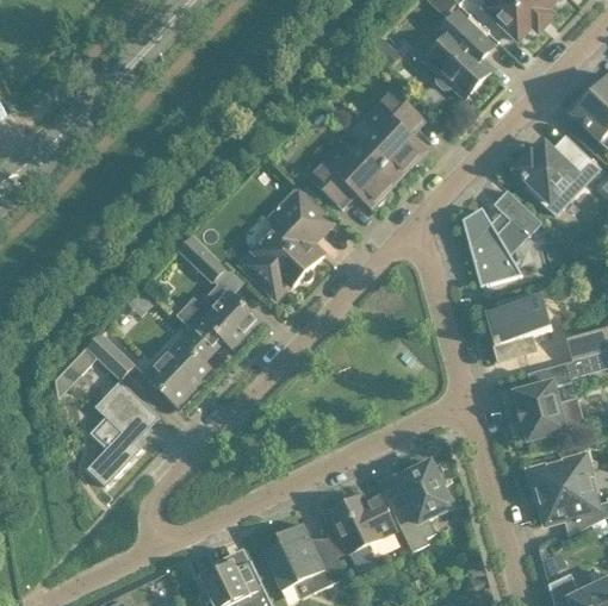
[(482,0),(483,2),(485,5),(483,7),(516,39),(553,0),(482,0)]
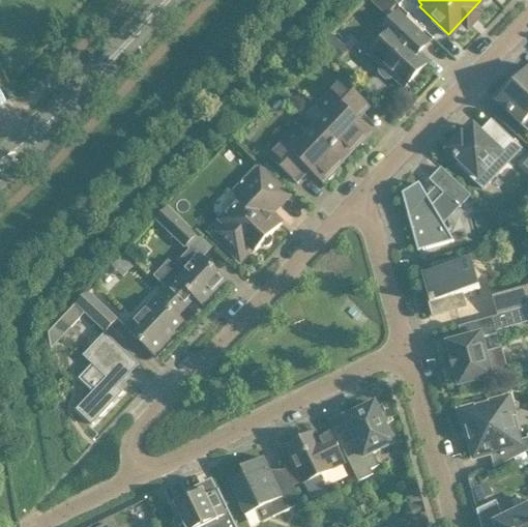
[(396,10),(380,27),(378,29),(383,35),(380,38),(368,51),(380,63),(377,66),(377,71),(383,77),(388,77),(391,74),(403,85),(427,60),(418,53),(430,41),(423,35),(422,36),(396,10)]
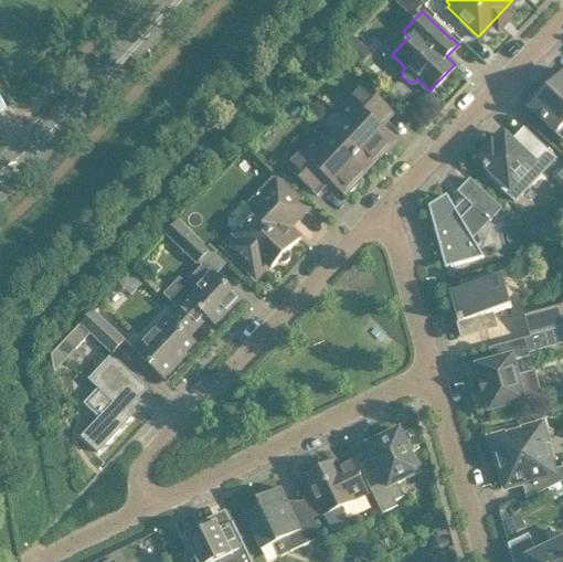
[(524,102),(528,105),(562,138),(562,137),(562,69),(543,89),(540,86),(524,102)]
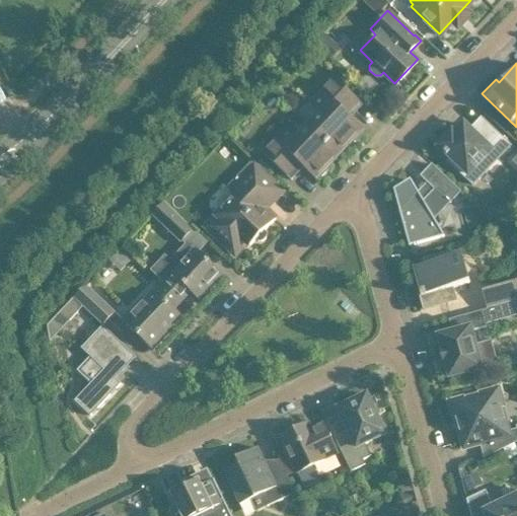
[(357,99),(334,77),(310,101),(319,111),(307,124),(338,152),(350,139),(353,141),(360,134),(358,131),(360,128),(345,113),(357,99)]
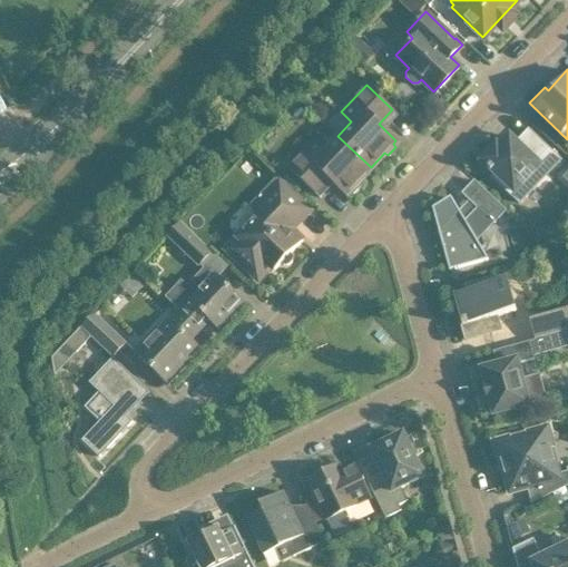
[(508,135),(500,143),(498,145),(495,143),(479,159),(487,166),(486,167),(489,170),(490,169),(493,172),(490,175),(518,201),(535,184),(527,176),(538,164),(542,168),(556,154),(527,126),(513,140),(508,135)]
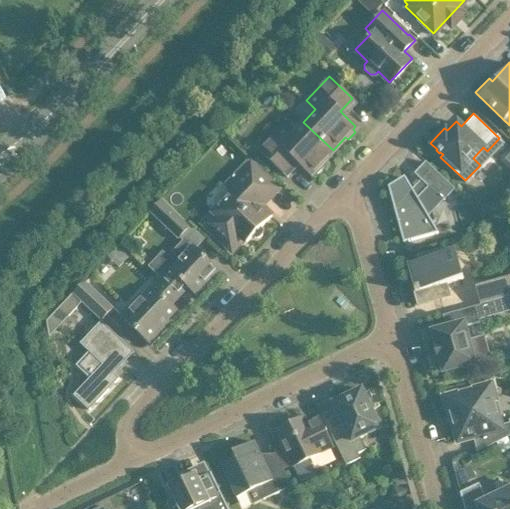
[(333,150),(303,122),(291,135),(282,126),(259,150),(282,171),(294,159),(310,174),(312,171),(316,173),(322,166),(320,162),(333,150)]
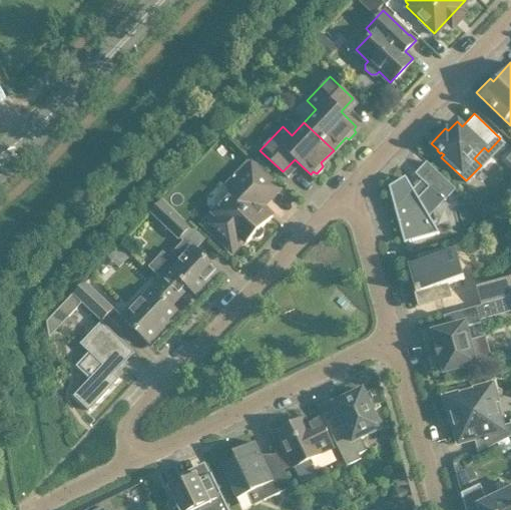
[(438,231),(427,213),(441,198),(443,199),(454,187),(425,160),(414,172),(420,178),(411,187),(405,177),(389,188),(394,206),(390,209),(391,210),(392,209),(396,213),(403,240),(438,231)]
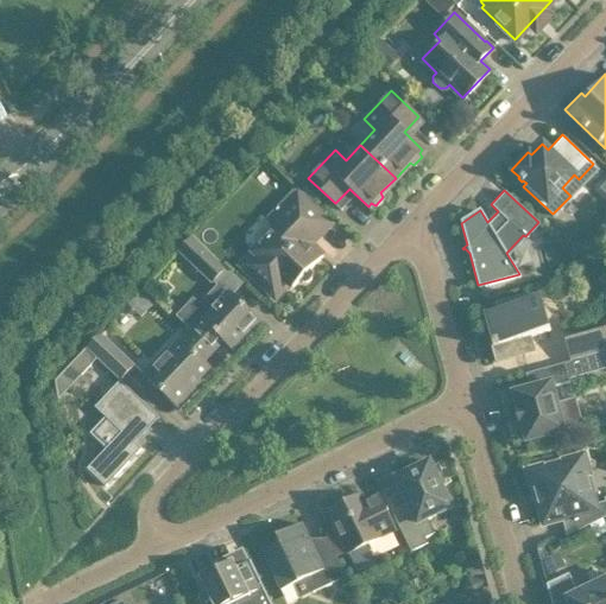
[(253,249),(239,264),(273,296),(288,281),(291,285),(297,279),(298,279),(301,280),(302,280),(303,280),(305,280),(307,280),(308,279),(309,278),(310,277),(310,274),(310,273),(310,272),(310,269),(309,268),(308,267),(321,254),(309,242),(328,222),(296,191),(269,220),(276,226),(276,233),(260,249),(253,249)]
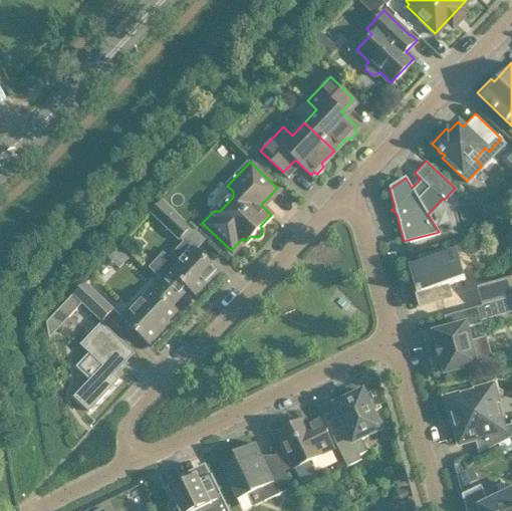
[(190,226),(161,198),(149,211),(177,239),(190,226)]
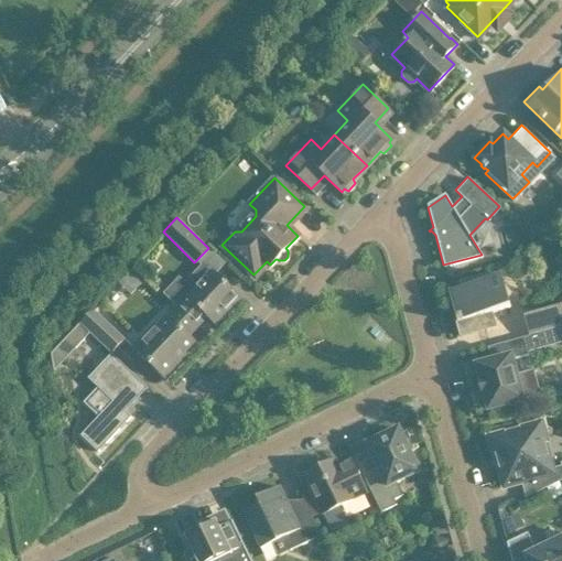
[(205,315),(212,321),(214,324),(215,325),(216,324),(225,314),(240,298),(214,272),(211,270),(208,272),(192,290),(183,281),(176,276),(161,291),(181,310),(196,324),(205,315)]
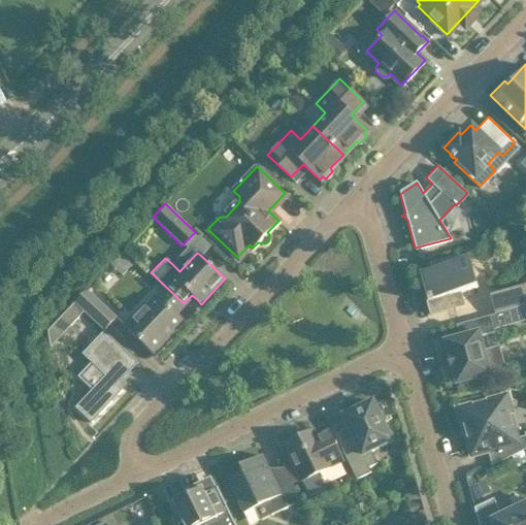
[(459,291),(469,288),(477,286),(468,257),(454,261),(452,256),(430,262),(432,267),(421,270),(421,271),(424,271),(426,280),(425,280),(424,277),(423,279),(427,294),(425,295),(430,313),(462,304),(459,291)]
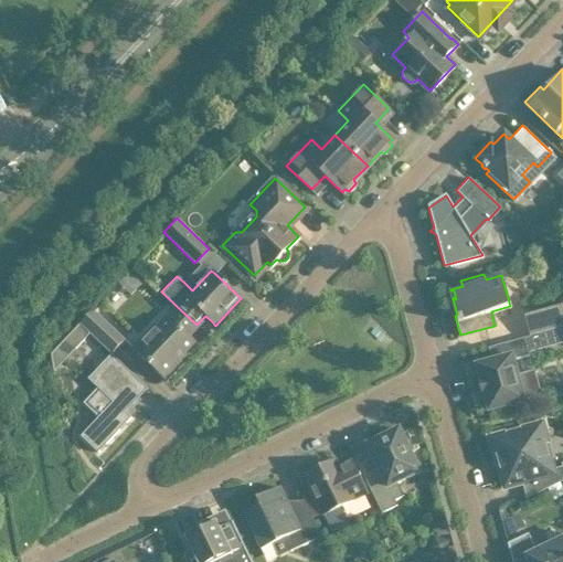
[(562,303),(523,315),(529,335),(562,325),(562,303)]
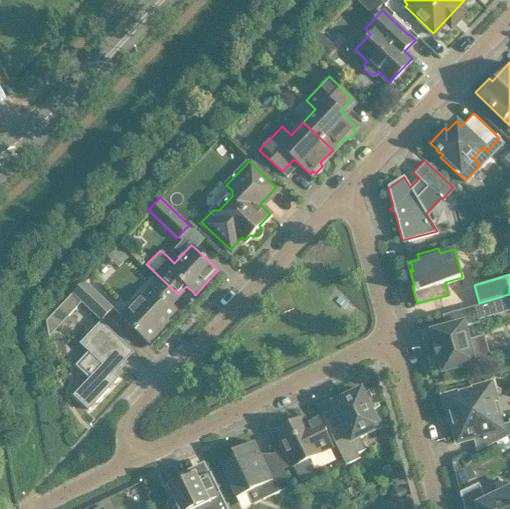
[(70,292),(80,301),(99,319),(112,306),(110,304),(94,289),(83,279),(70,292)]
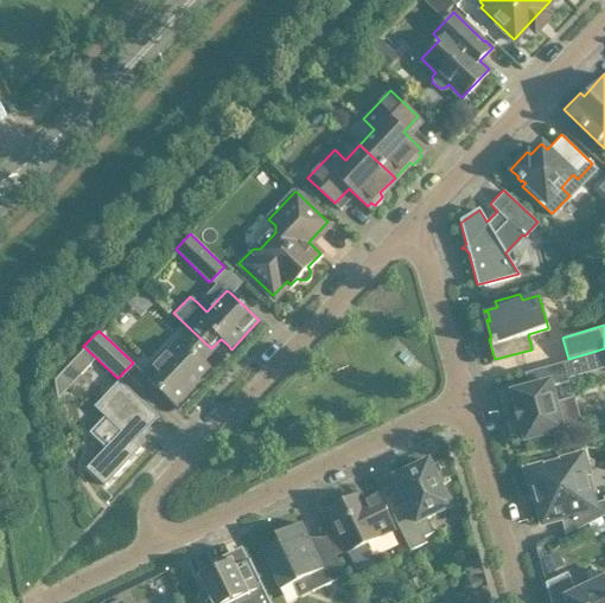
[(195,333),(185,344),(180,339),(169,351),(165,347),(141,372),(177,406),(202,380),(197,377),(208,366),(201,359),(211,348),(195,333)]
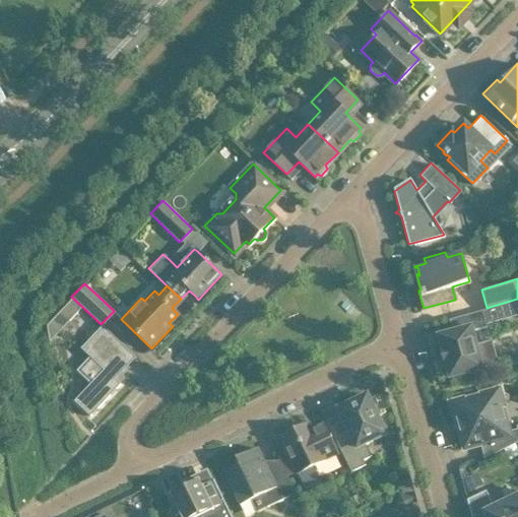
[(68,320),(81,306),(71,297),(58,311),(68,320)]
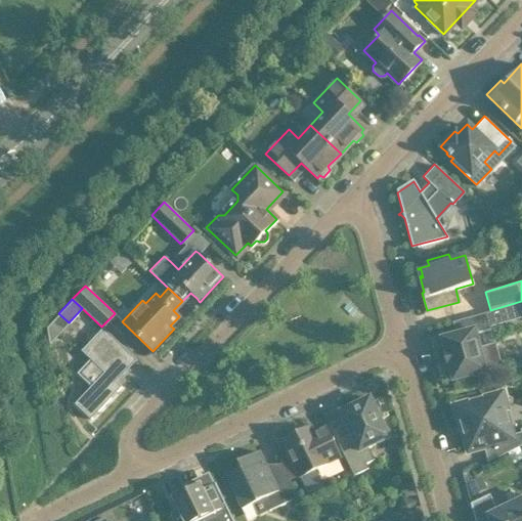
[(452,379),(484,371),(484,368),(499,364),(493,343),(478,347),(474,333),(490,329),(489,326),(501,322),(497,308),(452,320),(455,333),(441,337),(445,352),(443,353),(444,355),(445,354),(447,361),(446,362),(446,364),(448,363),(452,379)]
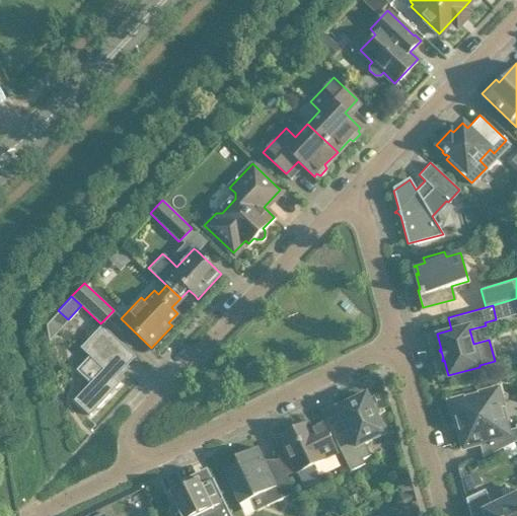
[(73,399),(75,398),(88,412),(87,413),(88,414),(115,386),(108,381),(134,355),(100,323),(79,347),(89,356),(78,368),(90,380),(73,399)]
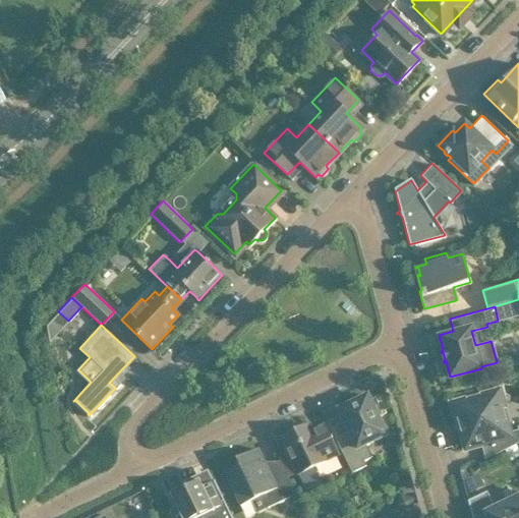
[(460,398),(449,401),(453,415),(458,414),(462,429),(460,430),(465,446),(508,435),(504,418),(500,419),(497,408),(500,407),(495,389),(475,394),(476,397),(461,401),(460,398)]
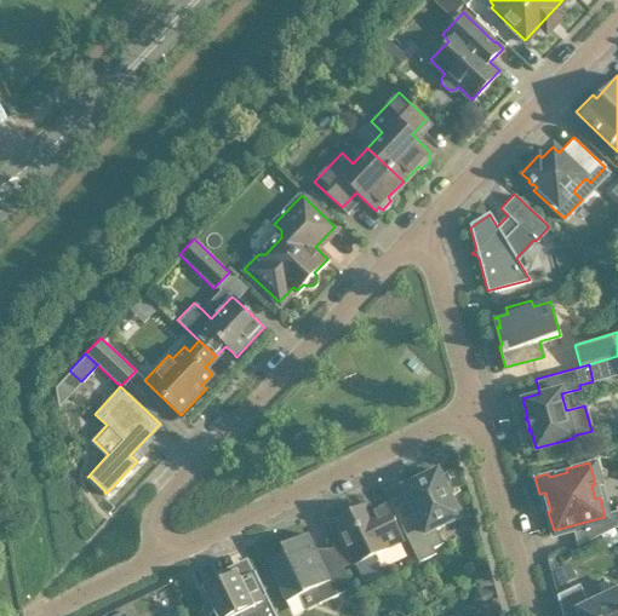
[(416,516),(400,524),(417,560),(435,552),(431,546),(441,542),(434,527),(458,516),(448,494),(451,493),(452,493),(446,471),(439,473),(436,470),(401,485),(416,516)]
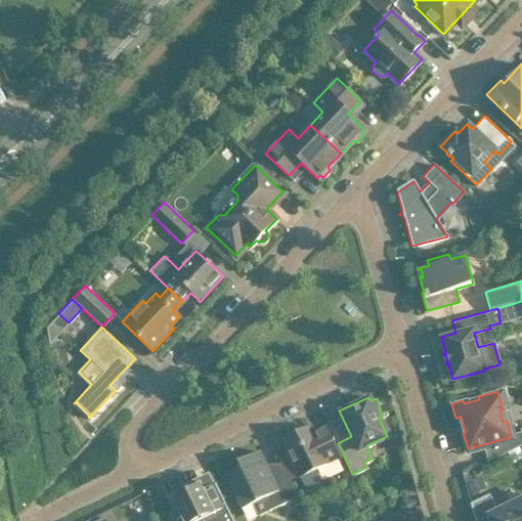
[(325,427),(312,433),(309,426),(280,439),(306,490),(321,483),(314,468),(327,463),(327,462),(339,456),(325,427)]
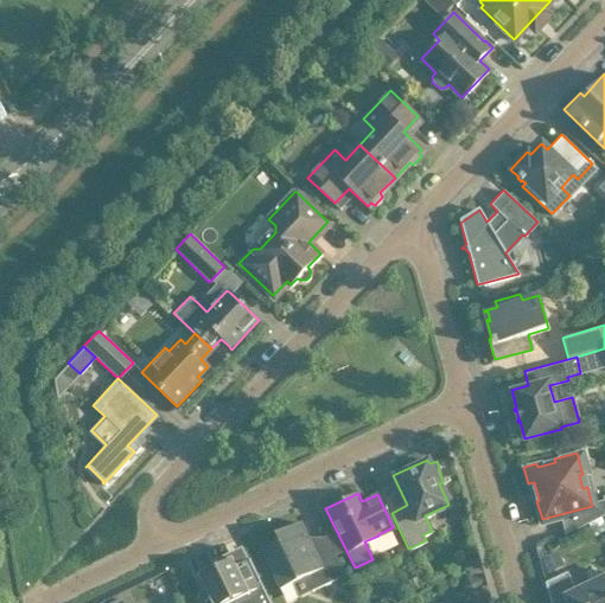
[(320,565),(299,520),(274,533),(276,539),(260,546),(279,587),(304,575),(311,589),(343,573),(336,558),(320,565)]
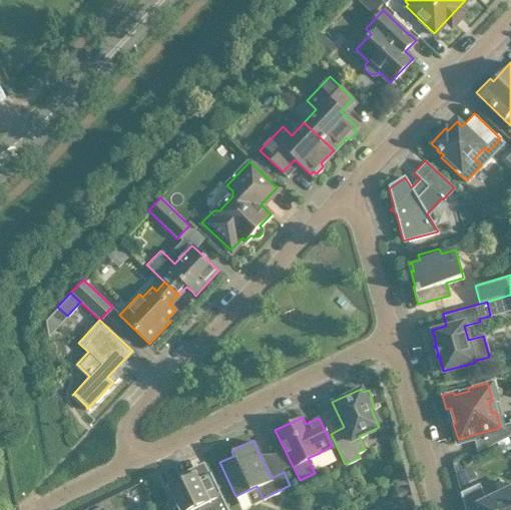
[(469,464),(454,471),(460,484),(475,477),(469,464)]
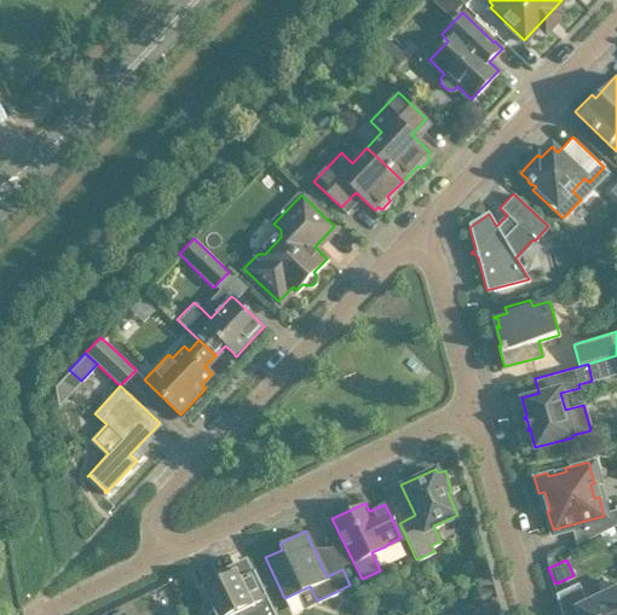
[(275,614),(253,568),(252,569),(238,576),(235,568),(232,569),(230,564),(219,570),(218,568),(217,568),(220,575),(200,585),(214,614),(231,614),(237,613),(238,614),(275,614)]
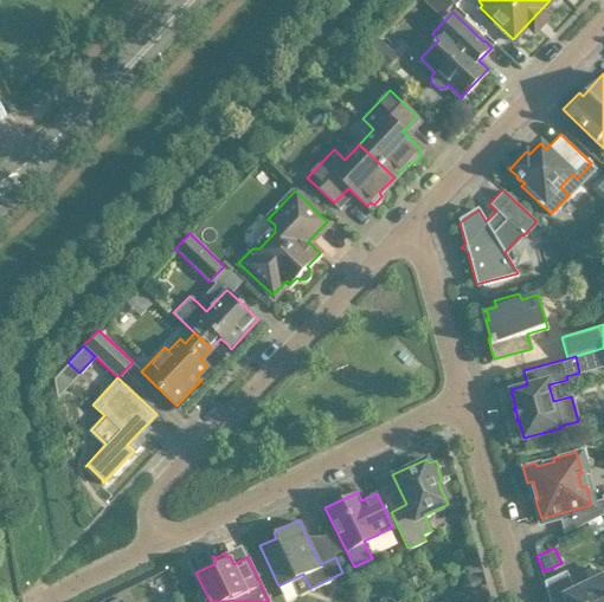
[(565,570),(544,581),(548,601),(603,601),(603,574),(574,589),(565,570)]
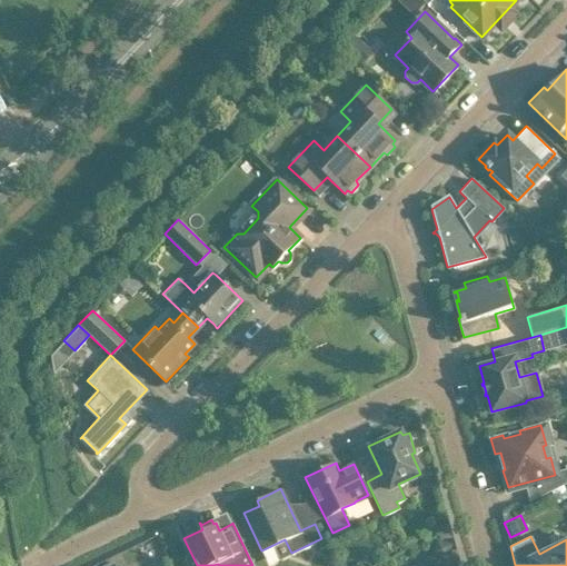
[(437,538),(431,553),(441,556),(447,554),(451,544),(437,538)]
